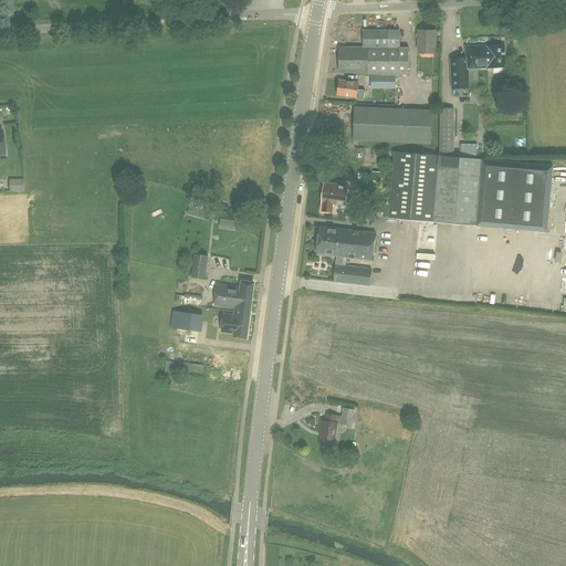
[(408,74),(408,46),(399,46),(400,29),(364,28),(363,48),(339,48),(339,72),(368,73),(368,74),(371,74),(396,74),(408,74)]
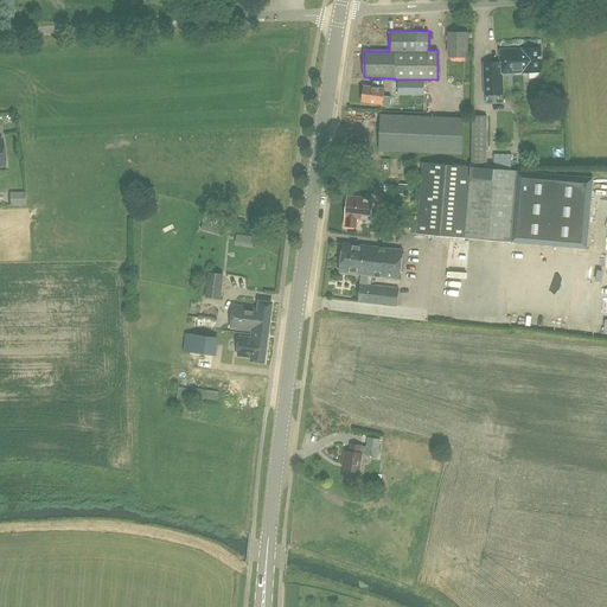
[(468,33),(449,33),(449,57),(468,57),(468,33)]
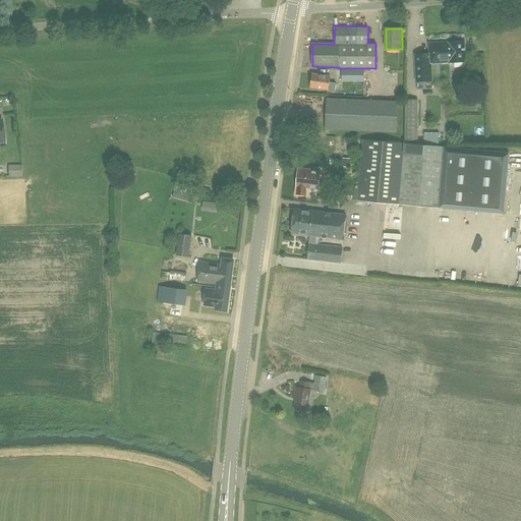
[(465,61),(464,41),(429,43),(429,53),(415,54),(416,80),(431,79),(430,62),(465,61)]
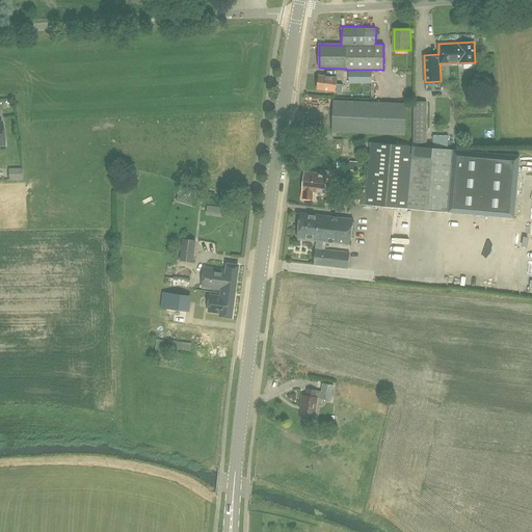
[(349,71),(349,82),(372,83),(372,72),(372,71),(349,71)]
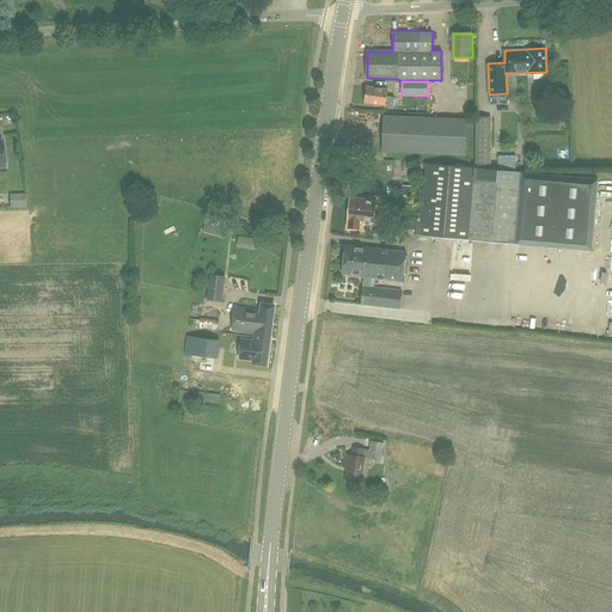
[(395,97),(387,96),(387,90),(367,86),(365,102),(386,105),(385,106),(395,109),(395,97)]
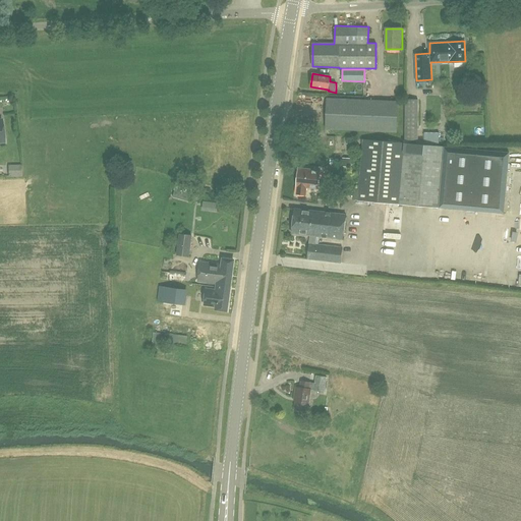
[(327,99),(326,129),(396,132),(397,102),(327,99)]
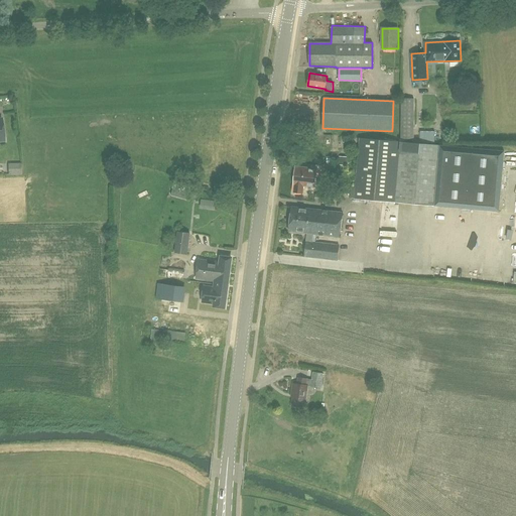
[(413,99),(401,99),(401,139),(413,139),(413,99)]
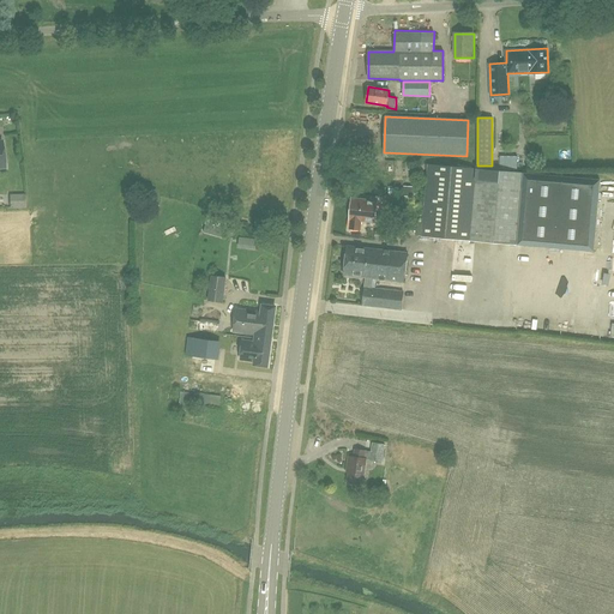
[(470,240),(476,168),(428,164),(422,236),(470,240)]
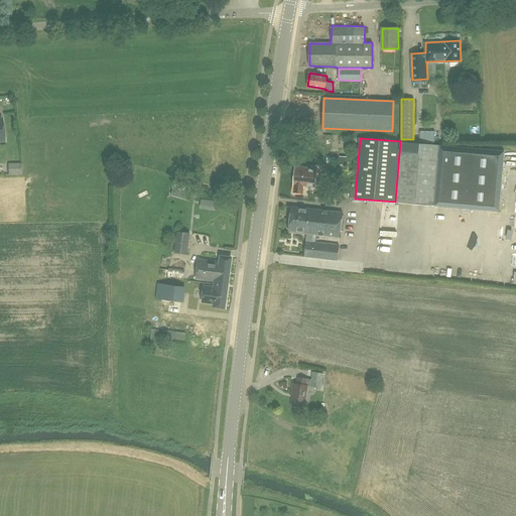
[(400,145),(395,202),(439,206),(443,145),(400,141),(400,145)]
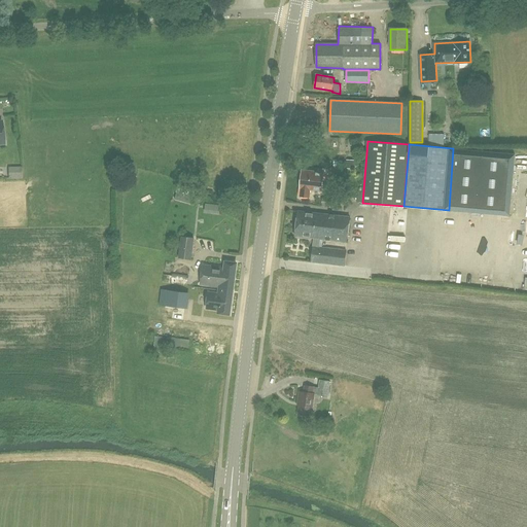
[(515,154),(453,148),(449,210),(510,216),(515,154)]
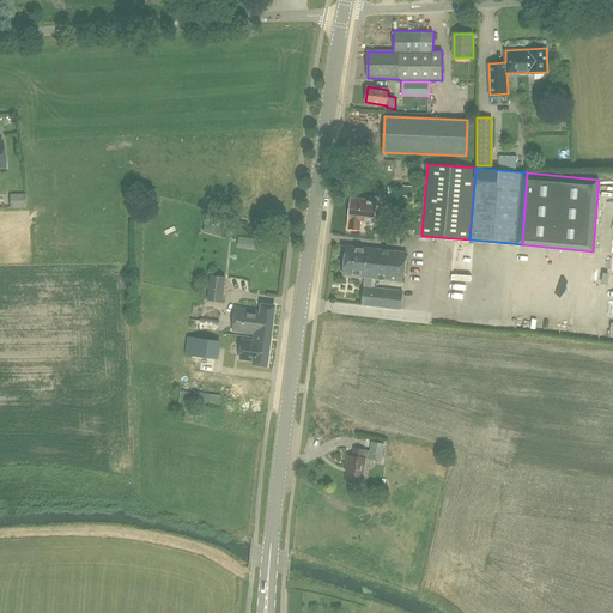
[(0,195),(0,205),(12,205),(12,195),(0,195)]
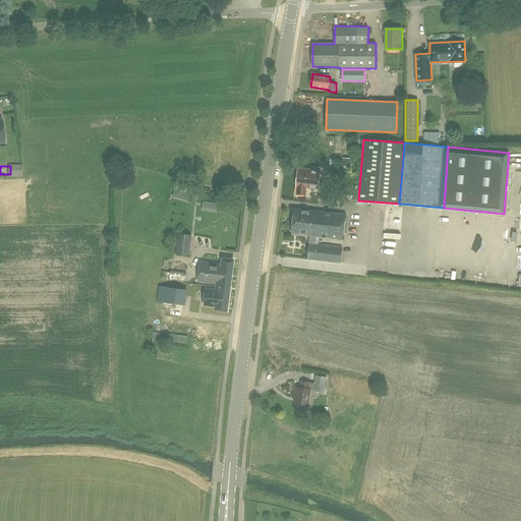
[(317,189),(320,171),(299,168),(296,194),(306,195),(307,188),(317,189)]
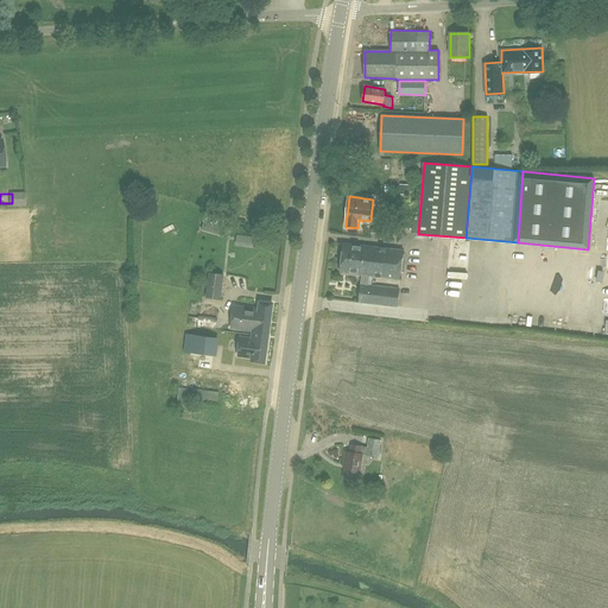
[(219,234),(220,227),(203,222),(201,229),(219,234)]
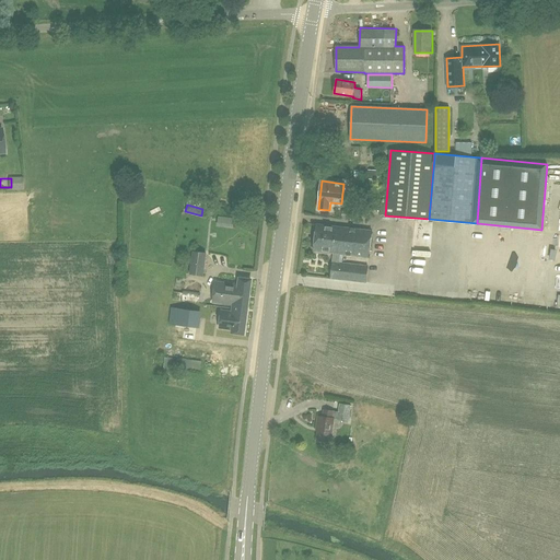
[(357,210),(342,210),(342,219),(357,220),(357,210)]
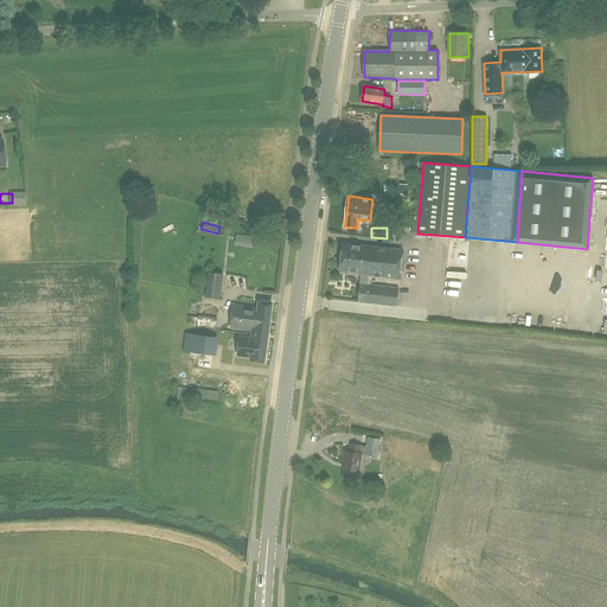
[(362,280),(371,280),(371,275),(400,279),(403,250),(344,243),(340,273),(362,275),(362,280)]
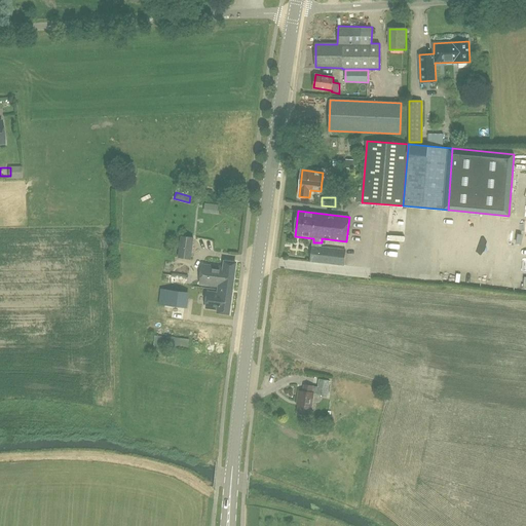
[(178,258),(191,260),(194,237),(181,236),(178,258)]
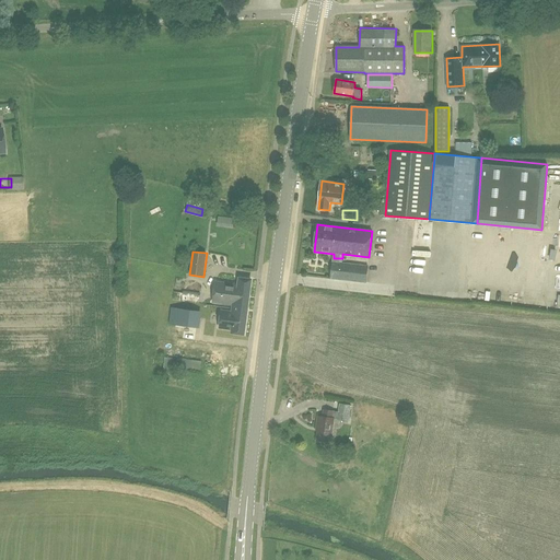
[(341,263),(342,258),(334,258),(331,279),(366,282),(369,266),(341,263)]
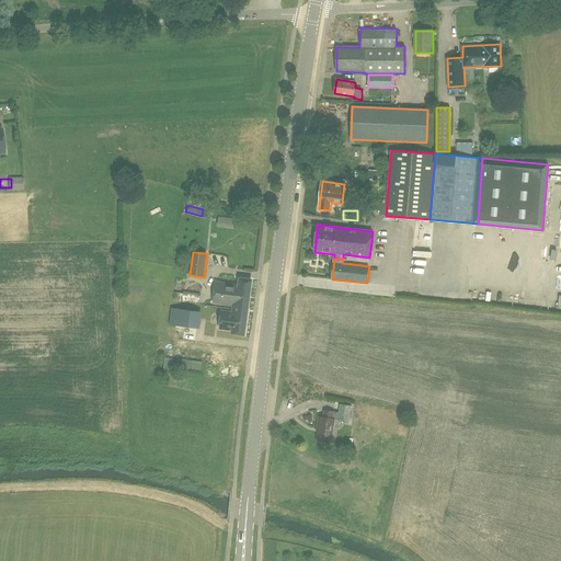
[(216,283),(214,304),(236,306),(248,308),(249,308),(252,281),(240,279),(239,286),(216,283)]
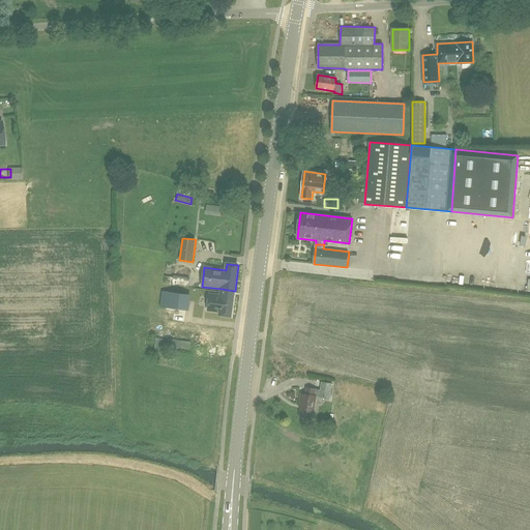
[(209,294),(207,313),(219,315),(219,318),(230,319),(234,291),(223,289),(223,295),(209,294)]
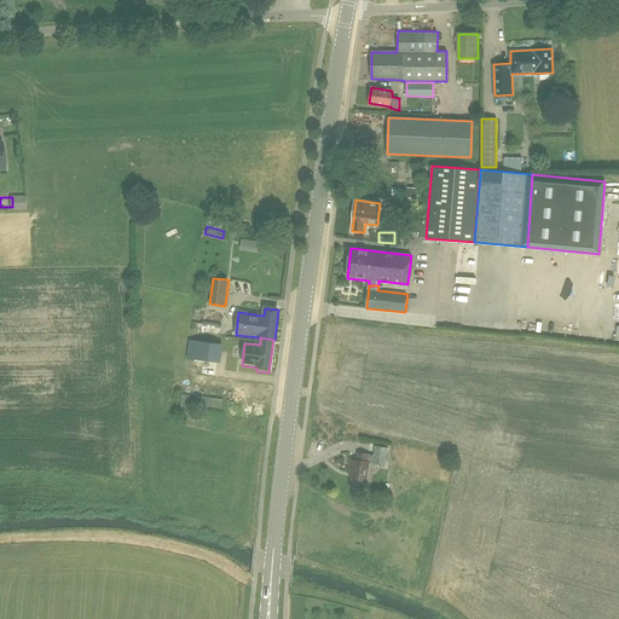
[(220,345),(190,340),(187,358),(218,363),(220,345)]
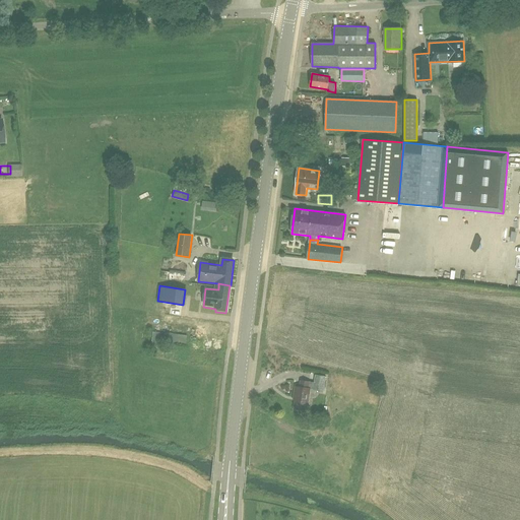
[(296,385),(294,400),(295,400),(294,409),(307,411),(311,388),(312,388),(313,389),(324,390),(326,376),(316,374),(314,383),(310,382),(310,381),(300,380),(299,386),(296,385)]
